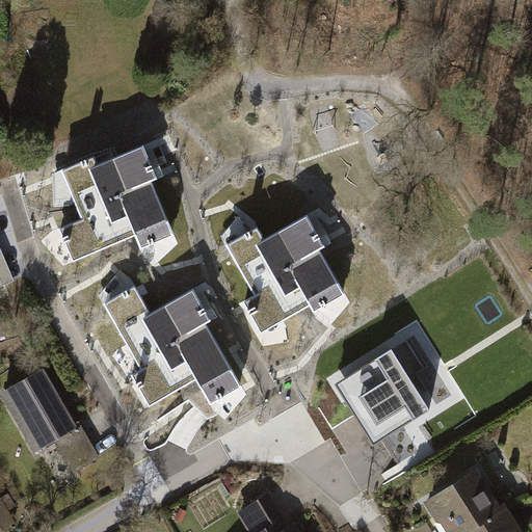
[(96,158),(63,171),(84,220),(61,230),(75,262),(136,236),(141,248),(175,235),(152,183),(159,180),(144,147),(99,166),(96,158)]
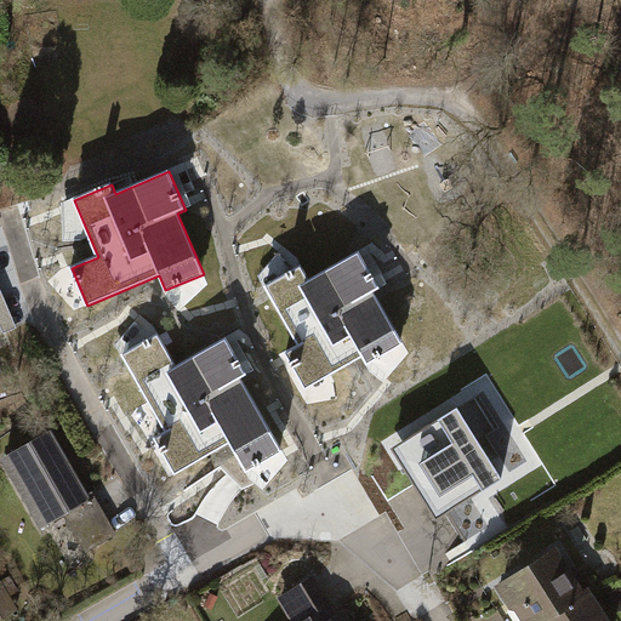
[(311,279),(301,263),(261,286),(295,345),(283,352),(305,391),(362,358),(366,366),(404,345),(375,294),(380,288),(359,251),(311,279)]
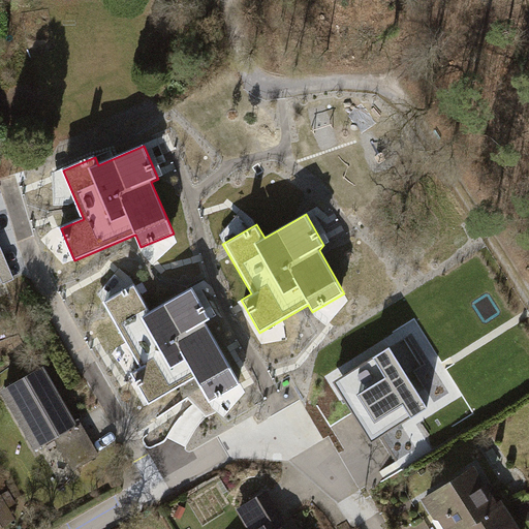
[(133,285),(103,303),(143,370),(134,374),(151,402),(196,376),(210,400),(239,382),(206,324),(212,320),(192,287),(149,312),(133,285)]
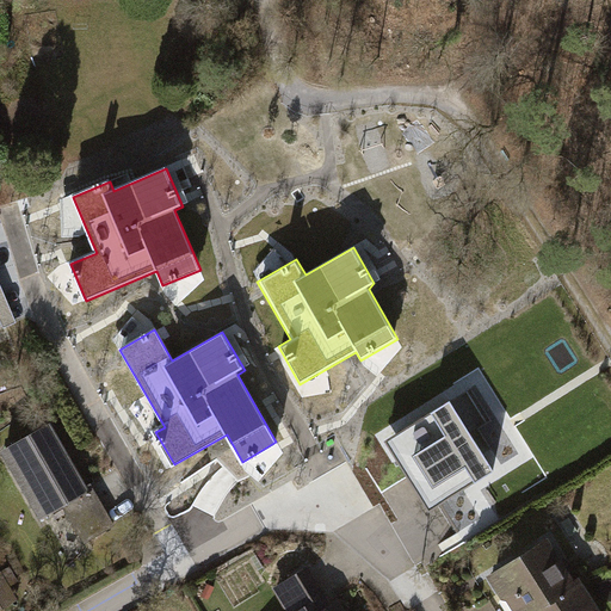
[(454,400),(386,439),(431,517),(499,477),(454,400)]
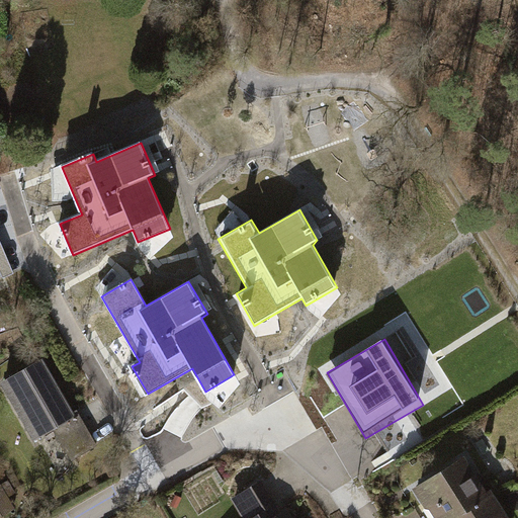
[(40,357),(0,379),(32,438),(53,428),(75,416),(73,411),(40,357)]
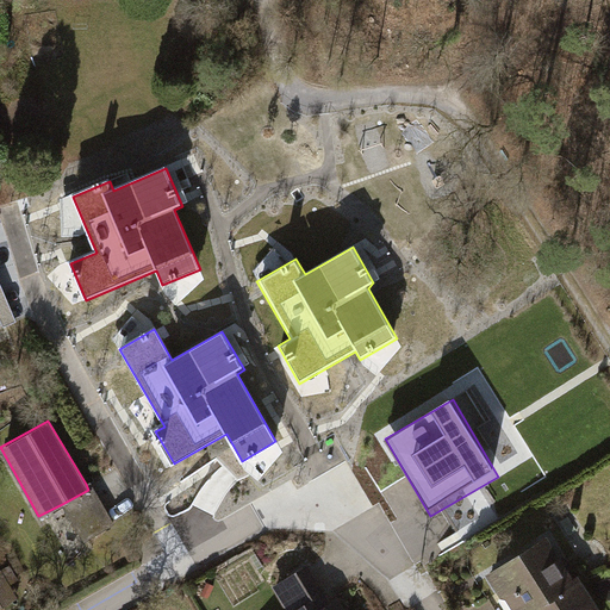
[(91,481),(86,484),(88,490),(62,504),(83,541),(114,523),(91,481)]
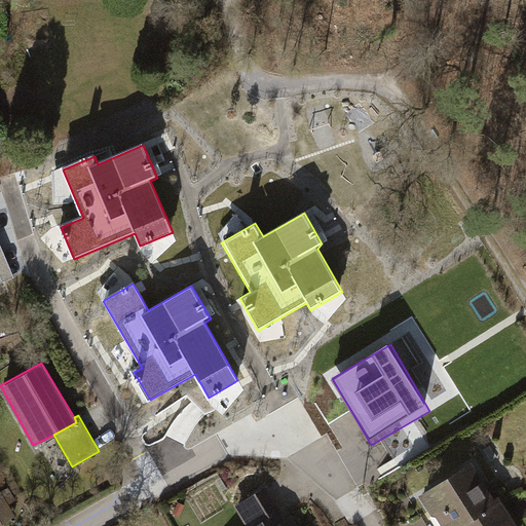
[(523,525),(481,465),(426,502),(442,525),(523,525)]
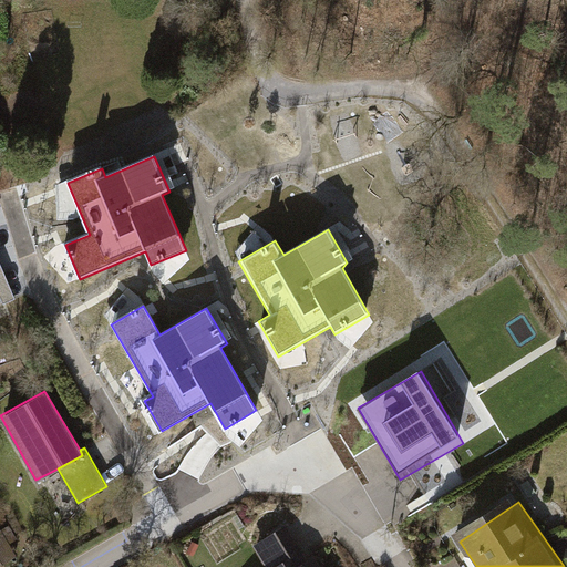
[(261,566),(312,566),(289,524),(250,546),(261,566)]
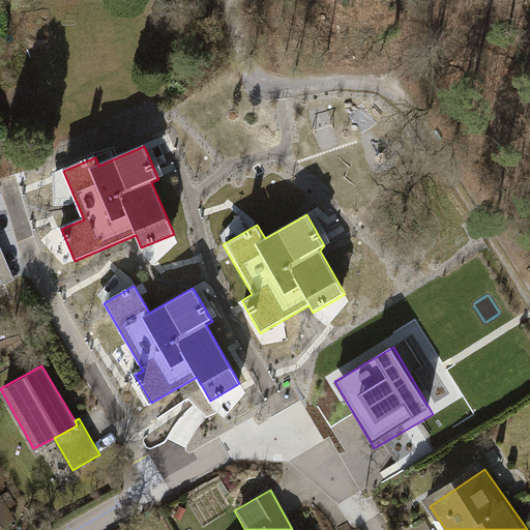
[(6,493),(0,496),(0,528),(20,517),(6,493)]
